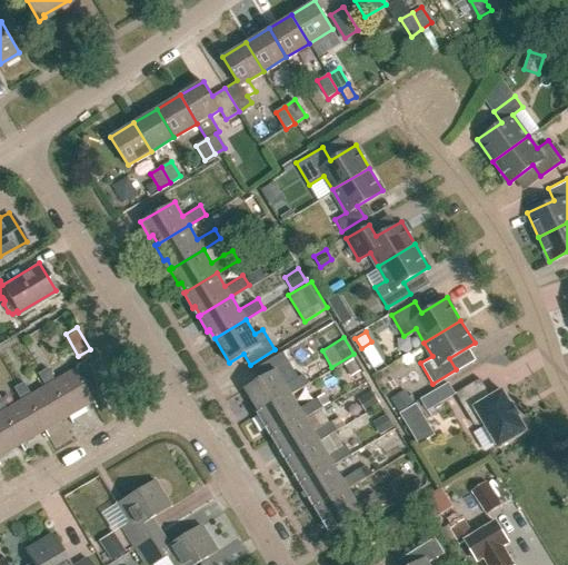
[(245,387),(259,412),(290,393),(309,382),(304,373),(298,376),(282,350),(256,366),(262,377),(245,387)]
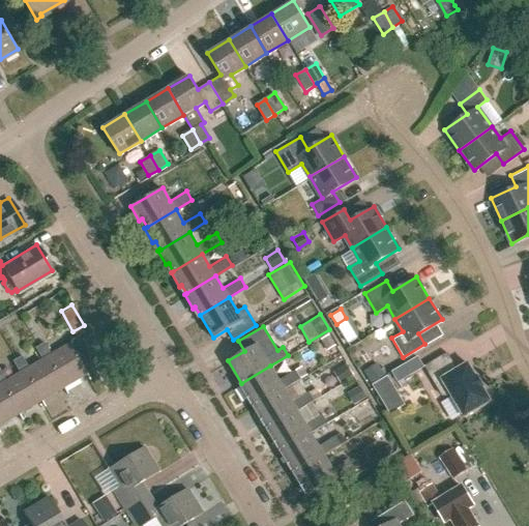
[(329,332),(320,338),(326,348),(335,343),(329,332)]
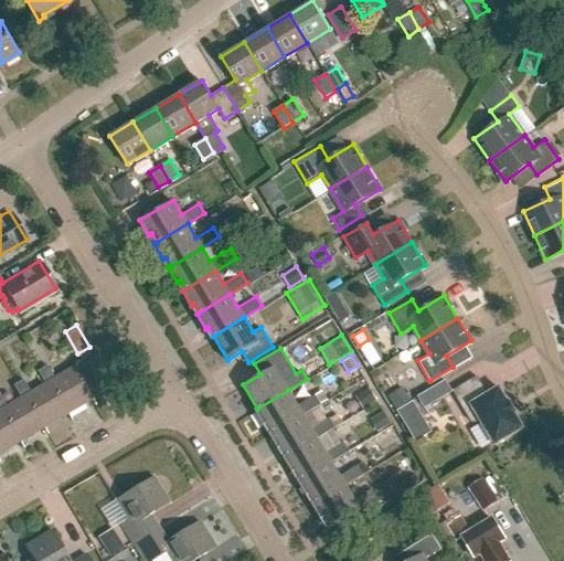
[(48,379),(67,411),(92,397),(72,364),(53,376),(46,364),(36,370),(43,381),(48,379)]
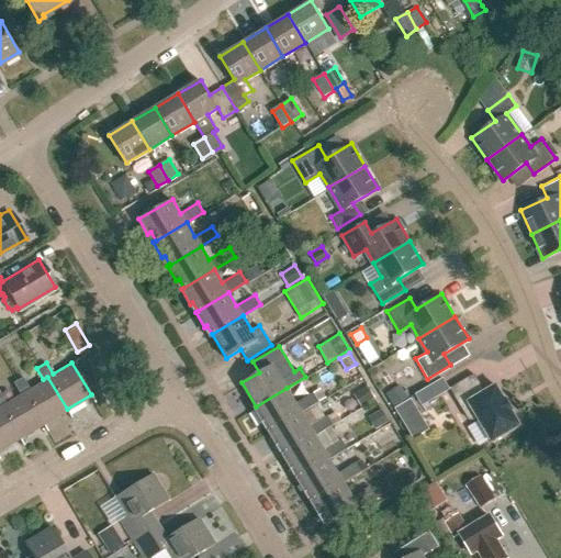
[(484,390),(473,372),(449,387),(467,416),(472,419),(477,416),(492,442),(519,424),(495,383),(484,390)]
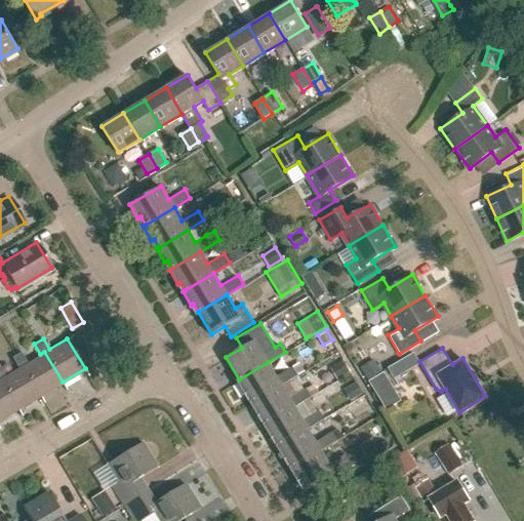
[(11,356),(17,367),(22,365),(40,395),(63,382),(44,352),(40,354),(27,362),(21,352),(11,356)]
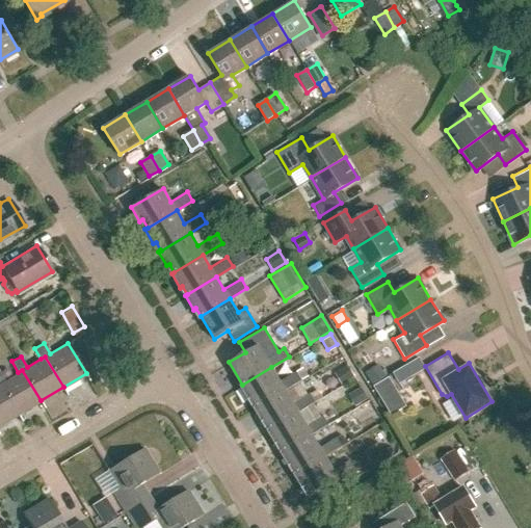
[(377,363),(365,370),(373,384),(386,376),(377,363)]
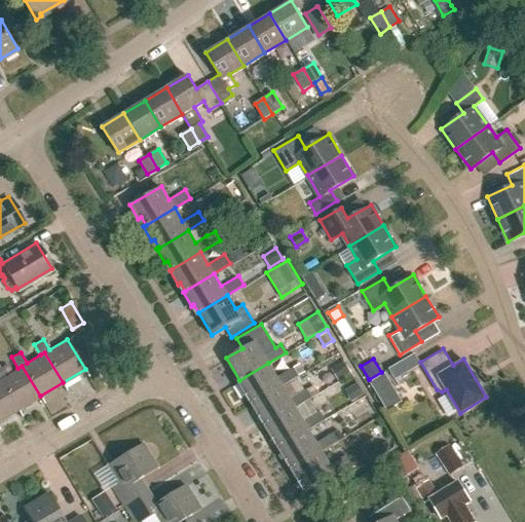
[(350,371),(342,360),(335,364),(342,376),(350,371)]
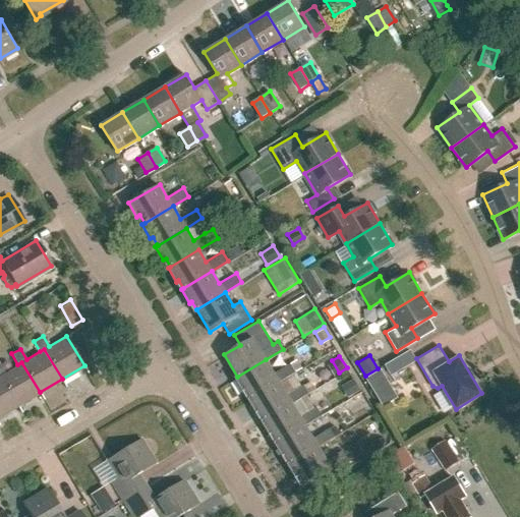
[(245,390),(250,398),(279,382),(278,381),(301,366),(296,358),(273,371),(266,359),(237,377),(234,378),(243,392),(245,390)]
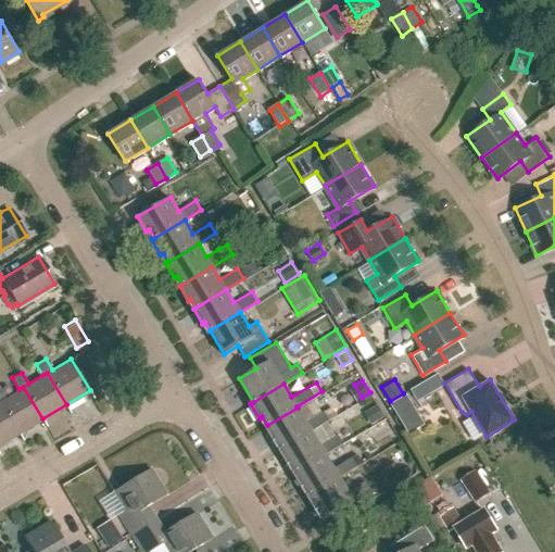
[(0,401),(19,433),(42,418),(23,387),(19,389),(4,398),(0,389),(0,401)]
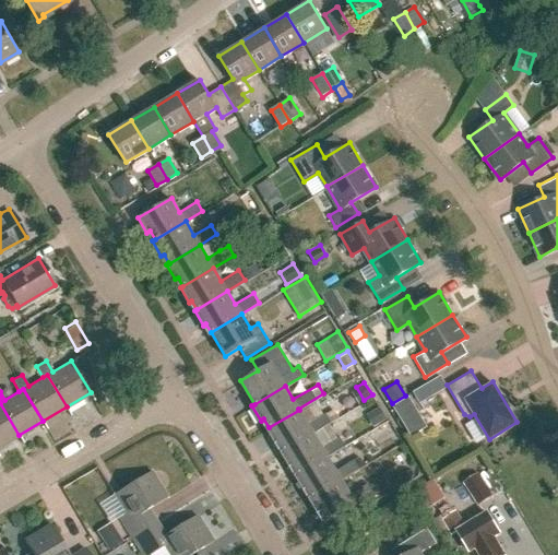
[(400,400),(392,404),(411,436),(426,426),(415,408),(412,401),(407,396),(400,400)]
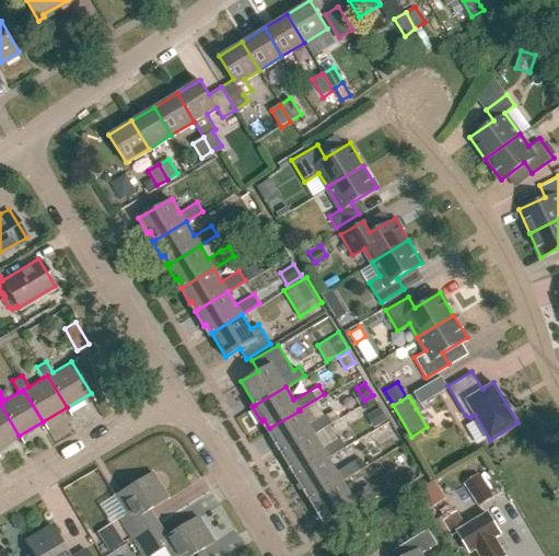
[(0,404),(0,446),(19,436),(0,404)]
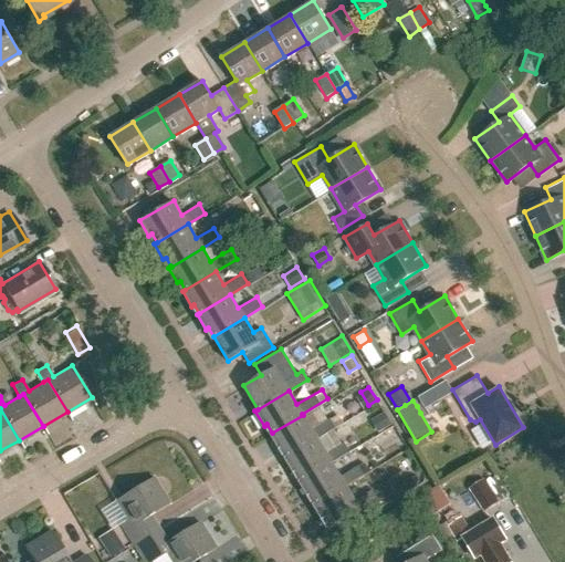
[(375,416),(382,428),(390,423),(383,410),(375,416)]
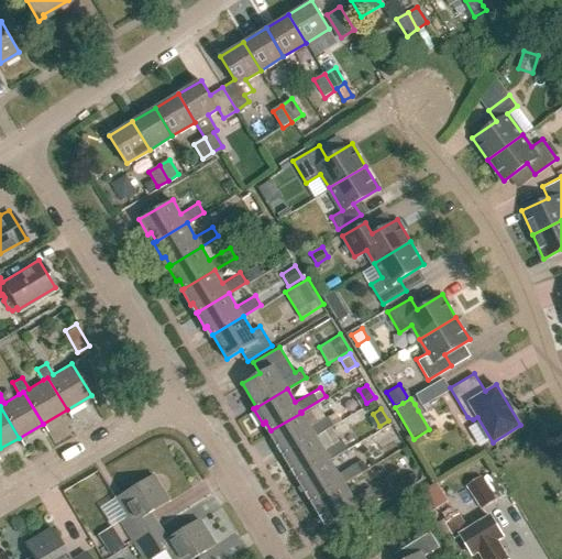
[(279,445),(284,453),(285,455),(315,436),(315,435),(340,418),(335,410),(309,426),(301,413),(271,430),(268,431),(277,447),(279,445)]
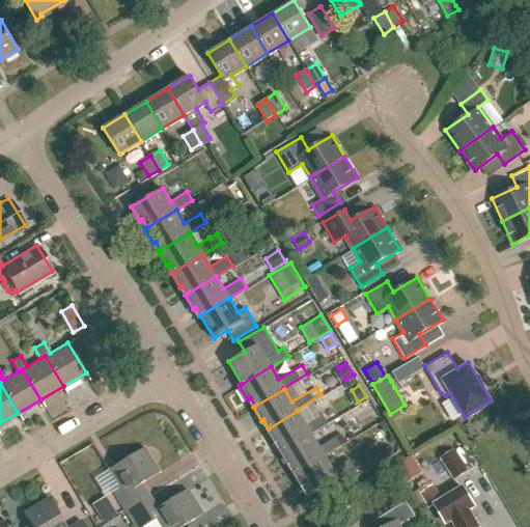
[(276,442),(281,449),(281,450),(310,433),(328,421),(322,413),(305,423),(297,411),(269,428),(268,427),(266,430),(274,443),(276,442)]
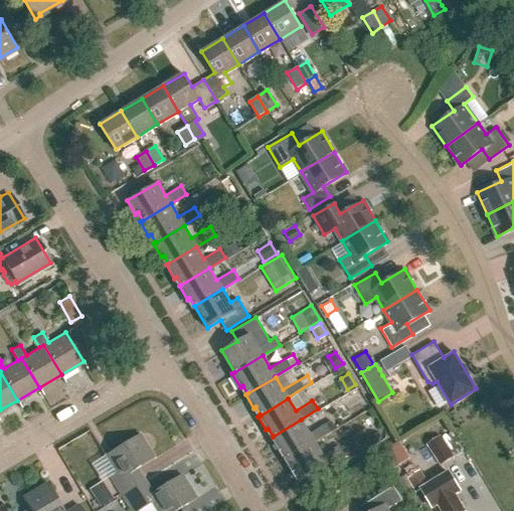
[(281,450),(286,458),(314,441),(336,428),(330,418),(309,432),(301,419),(273,437),(273,436),(271,438),(279,452),(281,450)]
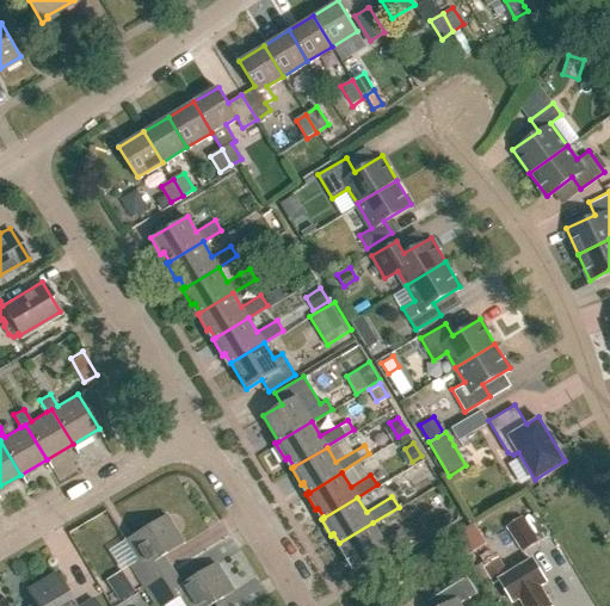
[(505,524),(522,549),(549,531),(536,511),(524,518),(522,514),(505,524)]
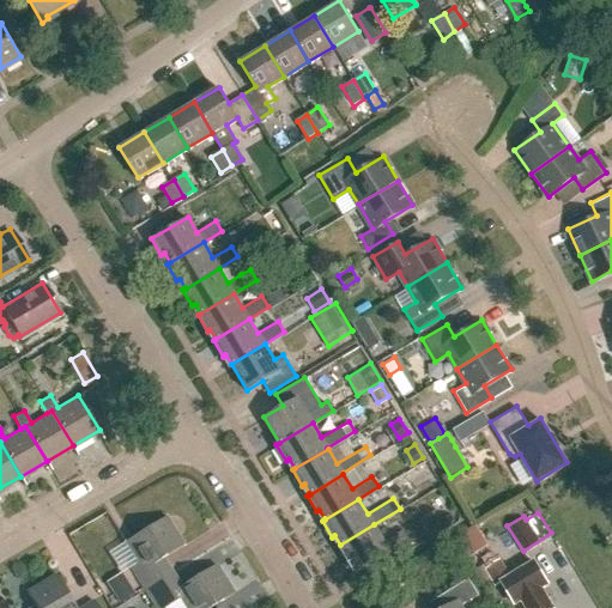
[(129,565),(145,589),(173,572),(162,555),(183,542),(165,514),(125,540),(137,560),(129,565)]
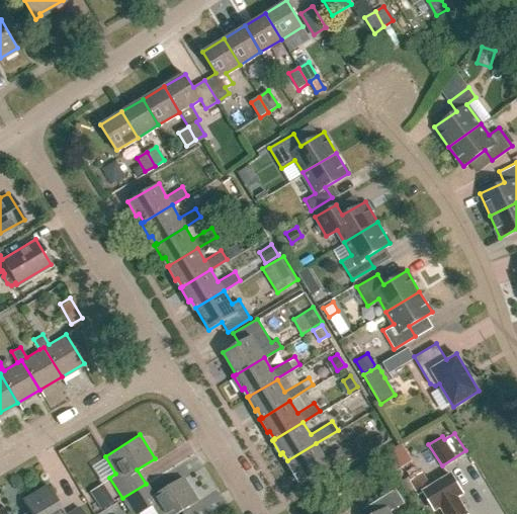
[(361,434),(350,441),(359,455),(370,449),(361,434)]
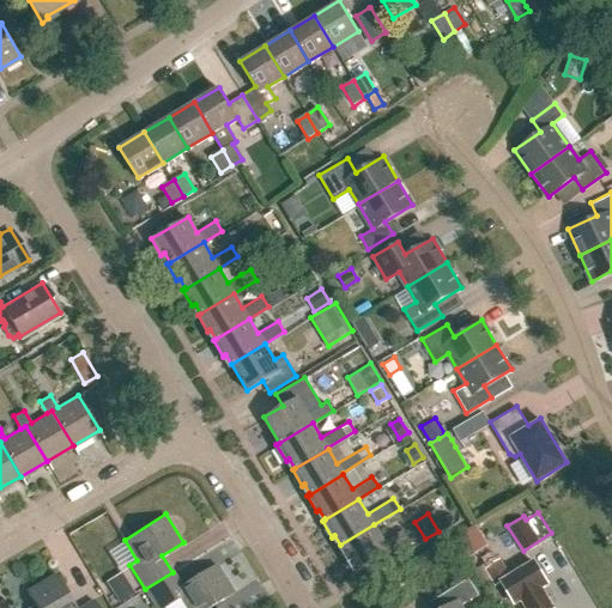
[(340,545),(337,546),(347,563),(350,561),(356,571),(389,551),(389,549),(410,537),(403,527),(382,539),(374,524),(340,545)]
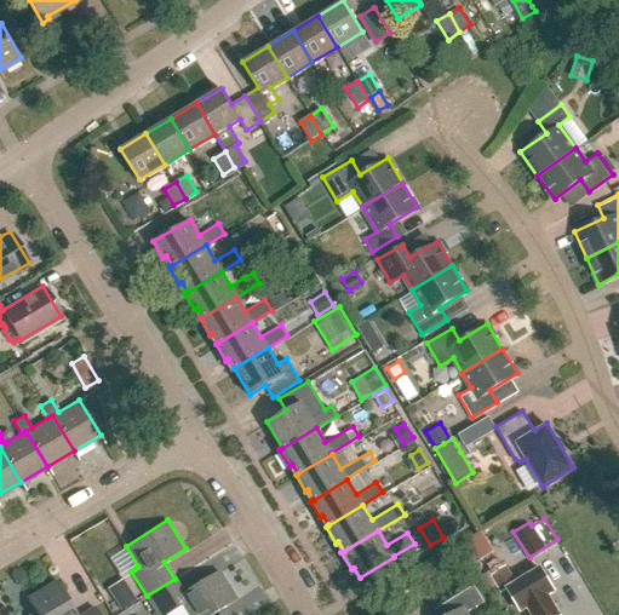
[(552,590),(544,578),(538,567),(514,581),(502,562),(487,570),(500,591),(506,587),(521,609),(527,605),(532,614),(557,614),(560,614),(545,593),(552,590)]
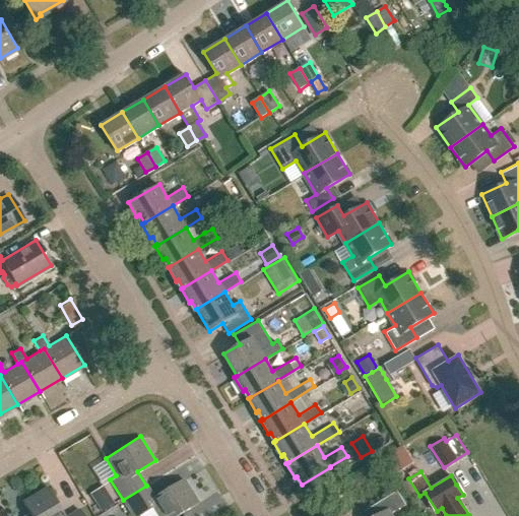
[(146,486),(123,500),(132,515),(135,515),(152,506),(157,515),(174,515),(197,502),(182,477),(152,496),(146,486)]
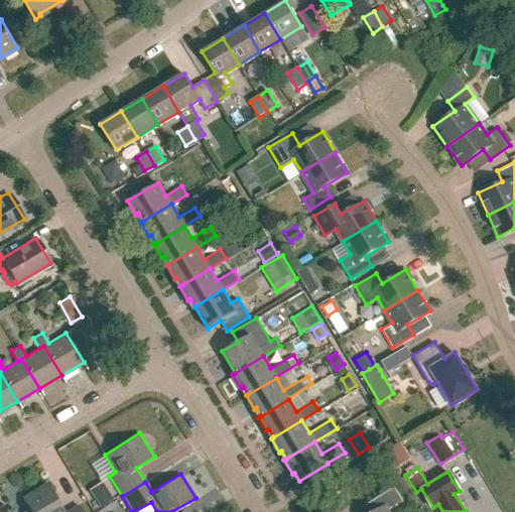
[(22,496),(29,509),(31,511),(83,511),(78,504),(63,511),(62,511),(45,483),(22,496)]
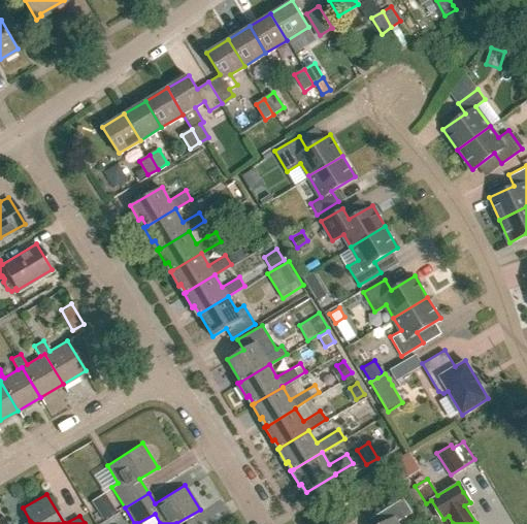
[(398,523),(396,520),(412,511),(402,496),(369,517),(370,518),(372,516),(376,523),(398,523)]
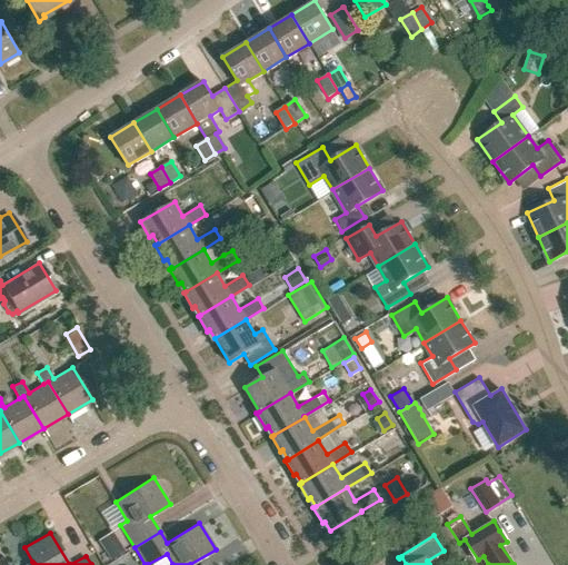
[(101,546),(109,558),(123,549),(116,537),(101,546)]
